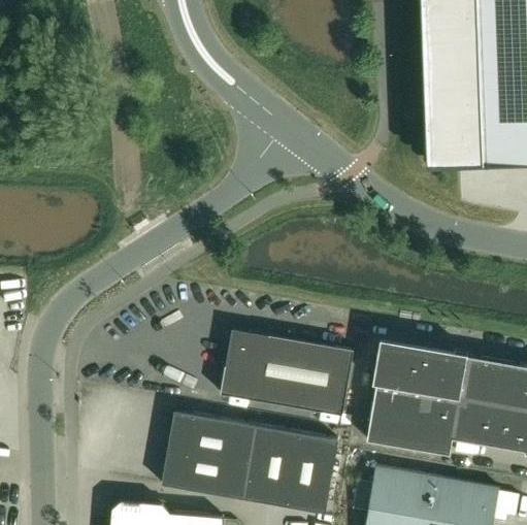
[(526,0),(424,0),(431,168),(526,164),(526,0)]
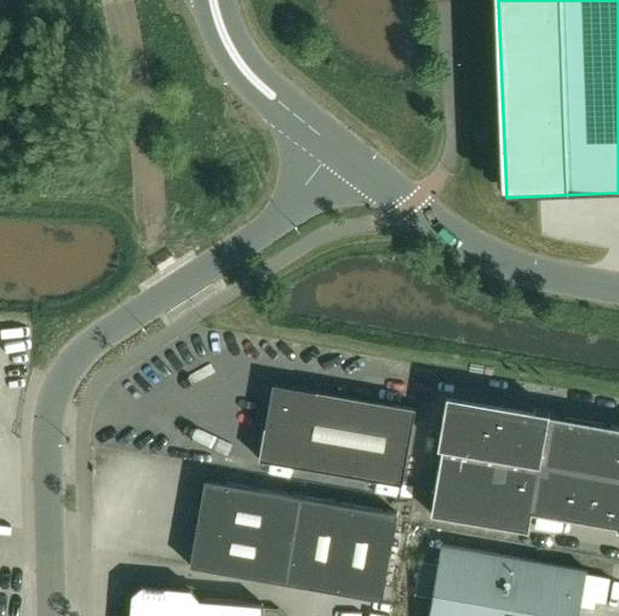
[(271,386),(258,462),(401,488),(414,412),(271,386)]
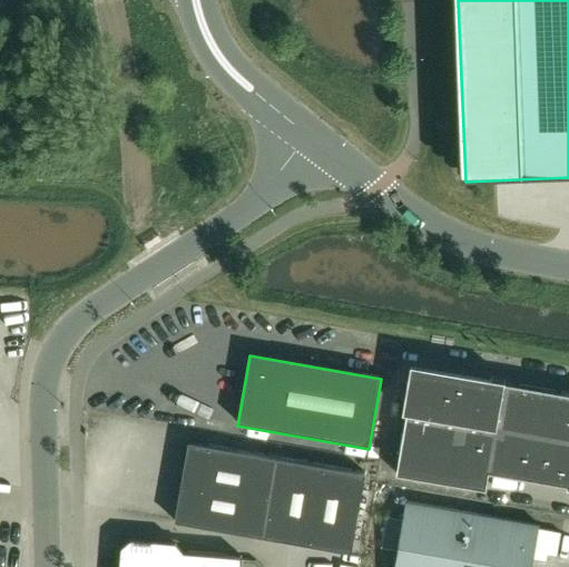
[(568,396),(503,385),(504,383),(410,367),(402,414),(405,416),(395,477),(484,492),(488,476),(566,489),(566,491),(567,491),(567,489),(568,488),(568,396)]
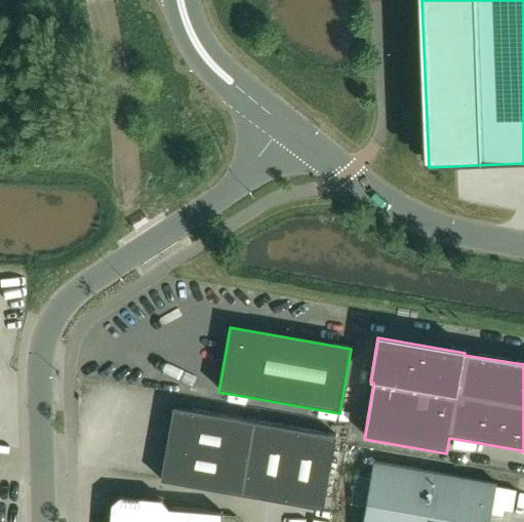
[(160,482),(323,511),(335,438),(190,412),(172,409),(163,464),(160,482)]
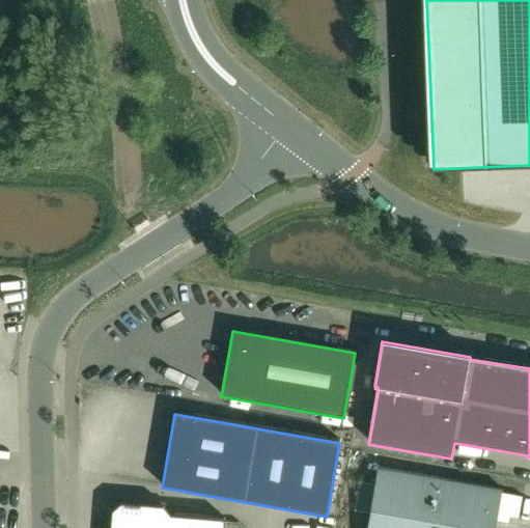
[(502,492),(377,470),(373,487),(361,484),(356,512),(368,516),(366,527),(495,527),(497,518),(518,521),(522,498),(501,495),(502,492)]
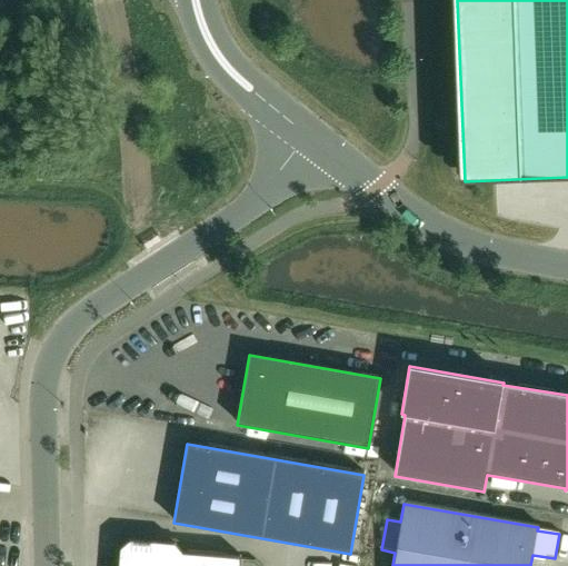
[(120,548),(118,565),(239,565),(240,558),(182,554),(175,544),(129,540),(120,548)]
